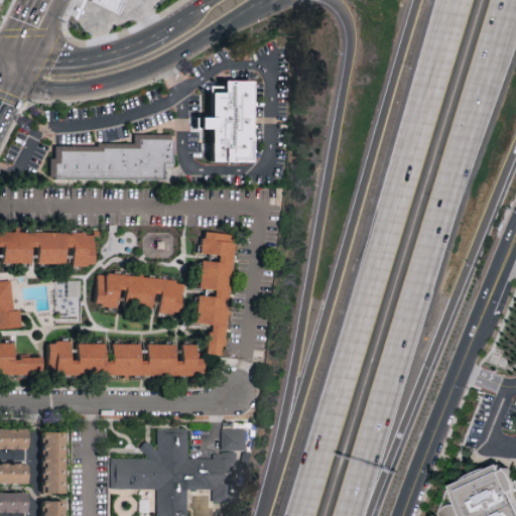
[(119,14),(126,0),(92,0),(119,14)]
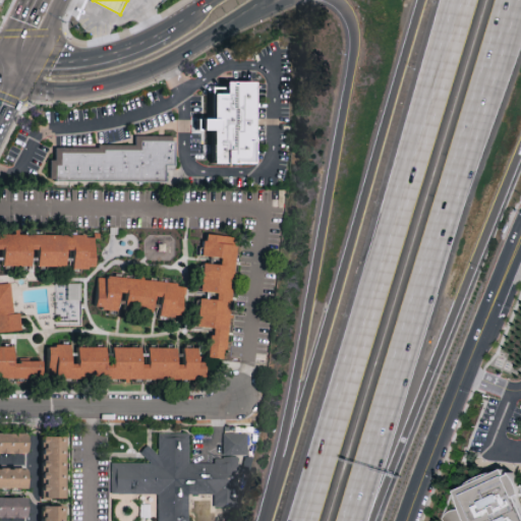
[(262,111),(262,160),(254,160),(216,159),(217,124),(207,124),(206,112),(211,111),(217,111),(217,87),(230,87),(230,74),(254,74),(262,74),(262,111)]
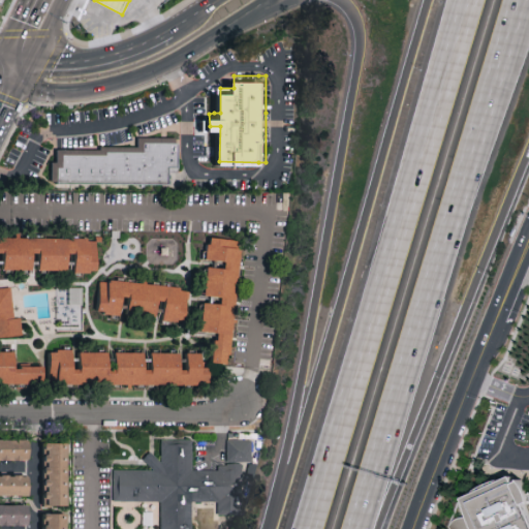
[(178,136),(178,142),(181,142),(181,173),(173,173),(173,177),(173,184),(133,184),(70,184),(58,184),(58,180),(53,180),(53,178),(53,161),(57,161),(57,149),(70,148),(103,148),(103,145),(133,146),(138,146),(138,136),(178,136)]
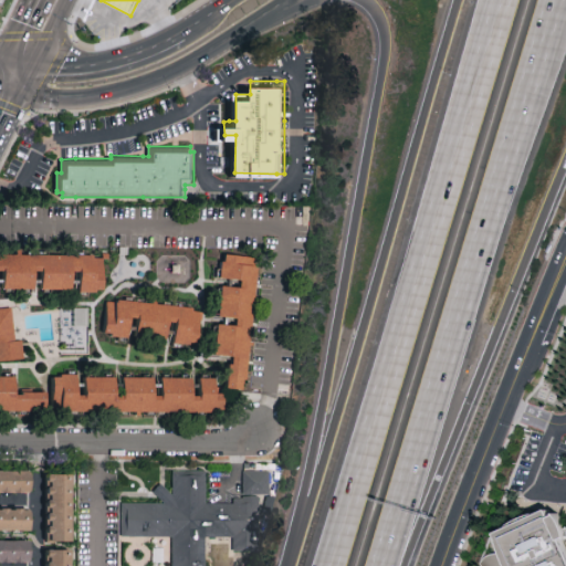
[(105,290),(104,252),(0,254),(0,287),(1,289),(1,287),(37,286),(35,279),(42,279),(42,287),(81,286),(81,290),(105,290)]
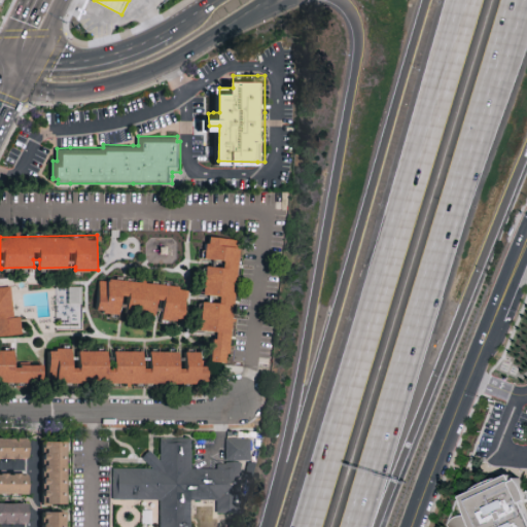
[(240,238),(208,236),(207,256),(224,258),(224,266),(207,264),(205,293),(220,294),(220,301),(203,300),(201,328),(214,329),(212,359),(231,361),(240,238)]
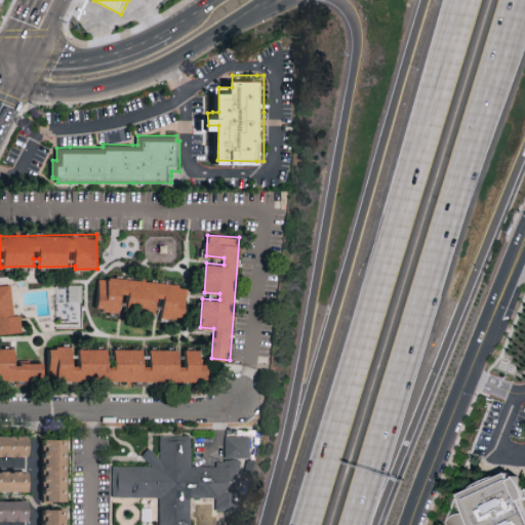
[(185,318),(188,284),(101,277),(97,309),(120,311),(121,306),(162,310),(162,316),(185,318)]
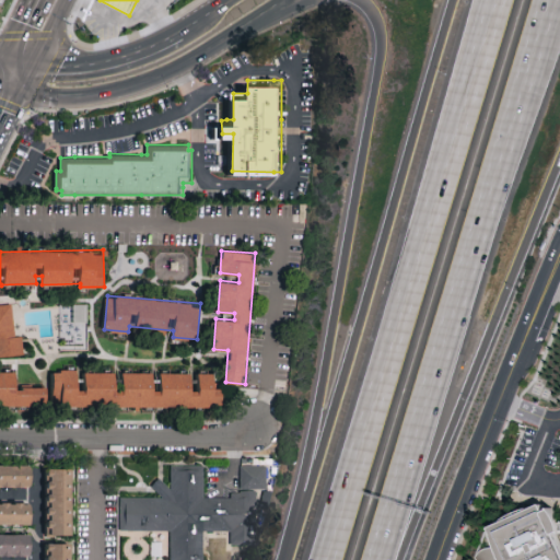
[(73,322),(88,322),(88,303),(73,303),(73,322)]
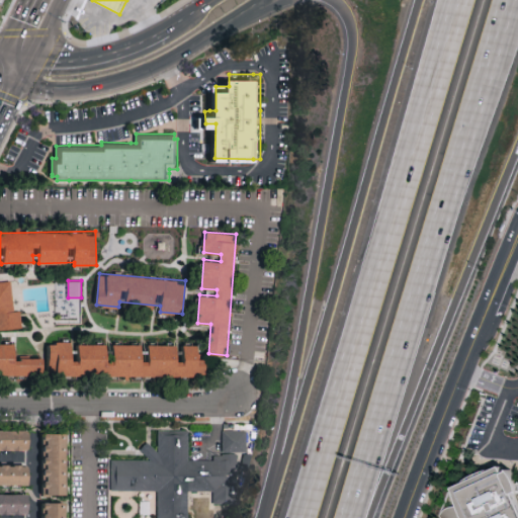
[(206,375),(206,358),(198,358),(198,344),(184,344),(184,360),(177,360),(177,344),(145,344),(114,343),(114,359),(107,359),(107,343),(79,343),(79,359),(73,359),(73,341),(50,341),(50,374),(206,375)]
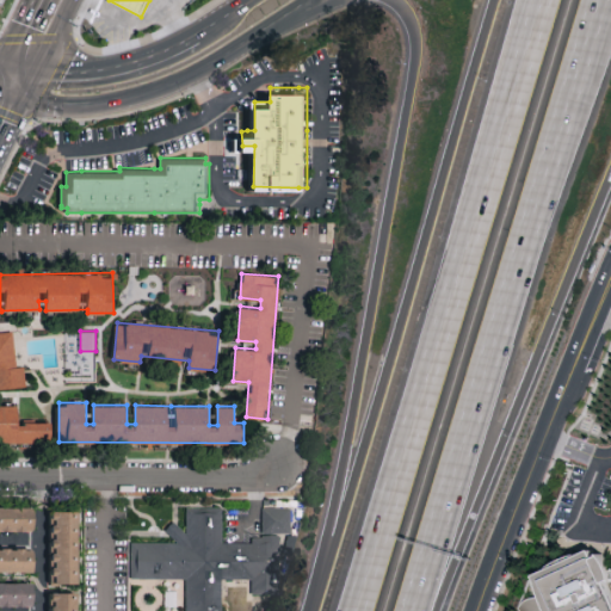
[(0,505),(0,529),(36,530),(36,506),(0,505)]
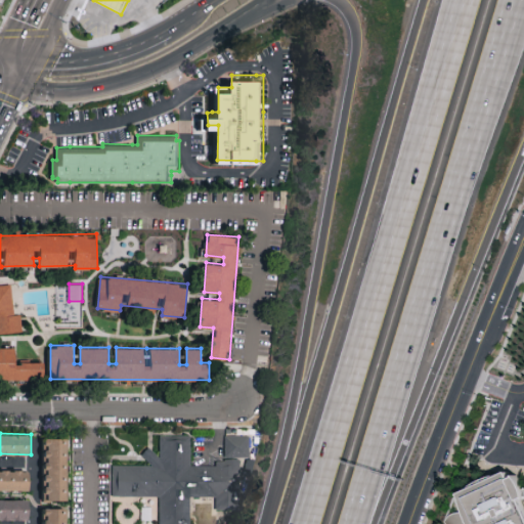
[(237,509),(241,501),(241,475),(241,473),(241,462),(242,459),(217,459),(215,465),(190,465),(190,434),(159,434),(159,452),(145,448),(146,464),(112,464),(112,495),(159,495),(159,523),(189,523),(190,496),(215,496),(216,509),(237,509)]
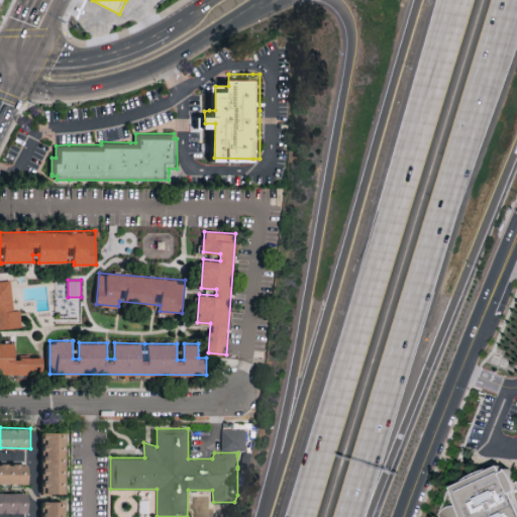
[(222,450),(245,450),(245,428),(222,429),(222,450)]
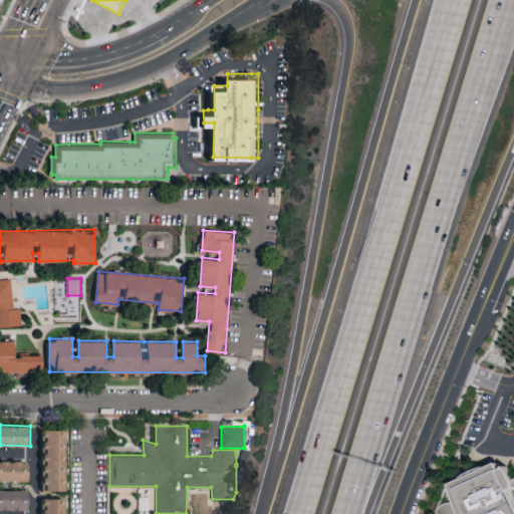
[(66,490),(65,428),(42,429),(43,490),(66,490)]
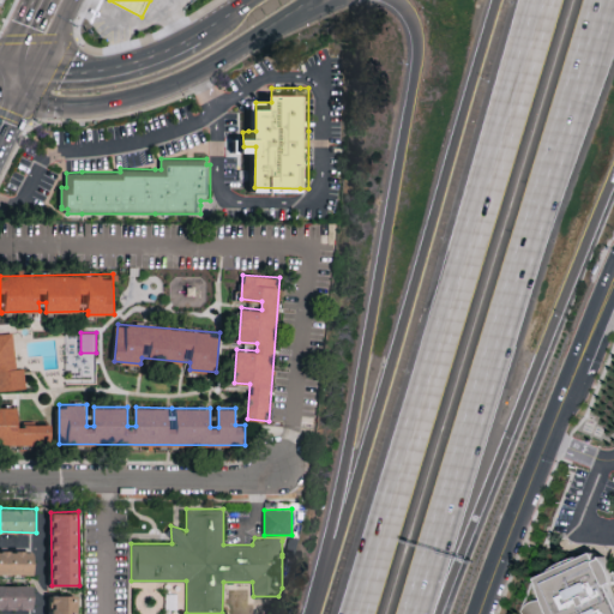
[(0,573),(36,572),(35,549),(0,549),(0,573)]
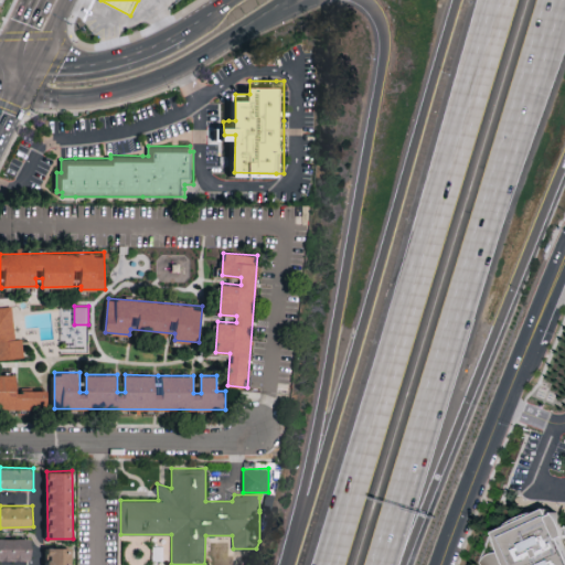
[(0,560),(32,558),(32,536),(0,537),(0,560)]
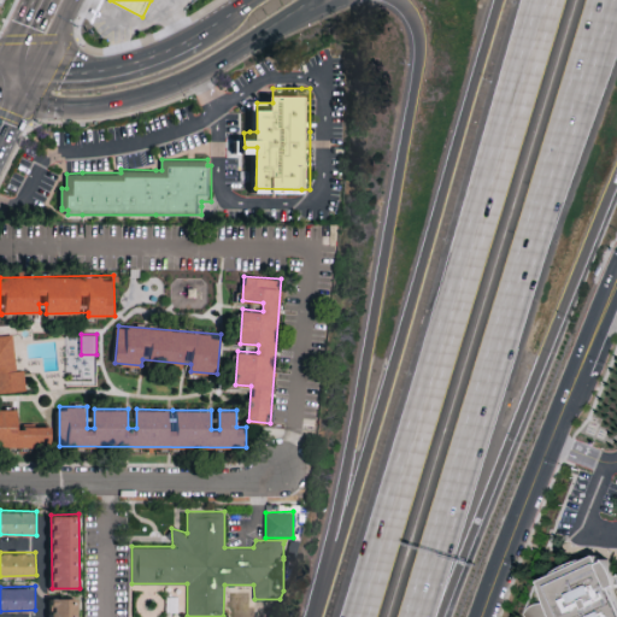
[(80,616),(80,598),(51,598),(51,616),(80,616)]
